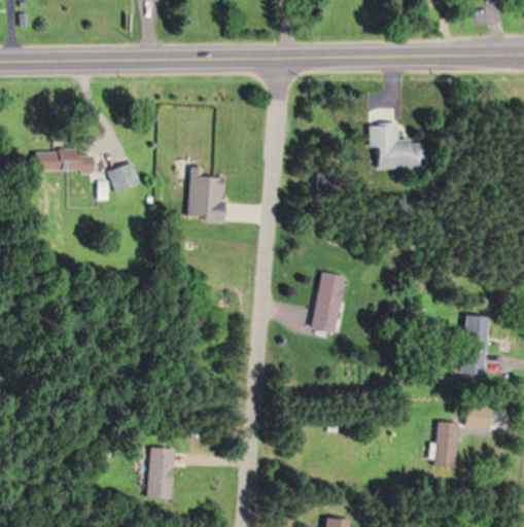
[(420,167),(419,141),(397,141),(397,123),(370,124),(370,148),(377,147),(377,168),(420,167)]
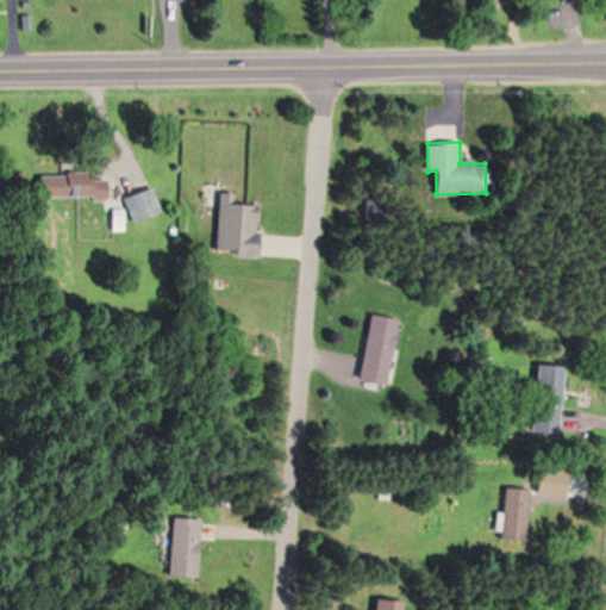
[(108,198),(108,173),(39,173),(39,198),(108,198)]
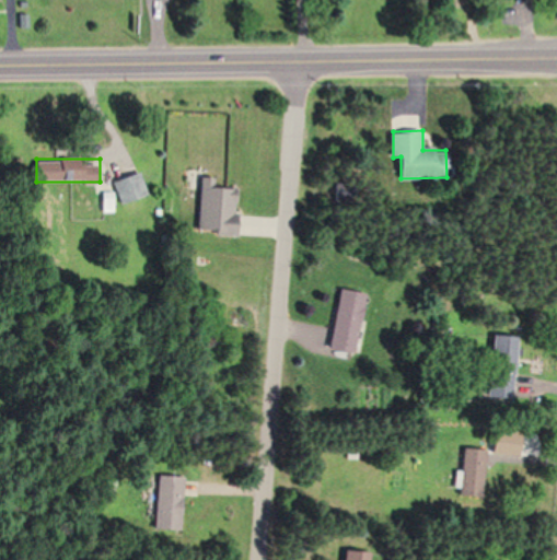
[(238,234),(241,188),(213,187),(215,178),(204,178),(200,232),(238,234)]
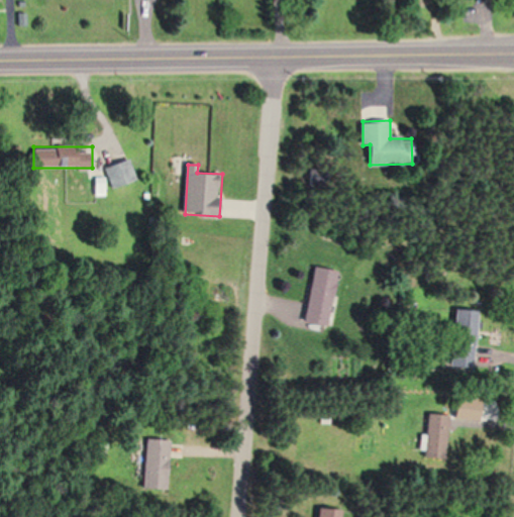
[(329,326),(338,271),(314,268),(305,323),(329,326)]
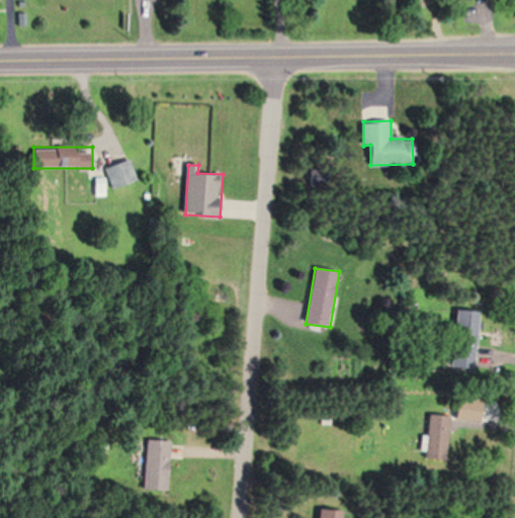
[(453,367),(476,368),(479,311),(455,311),(453,367)]
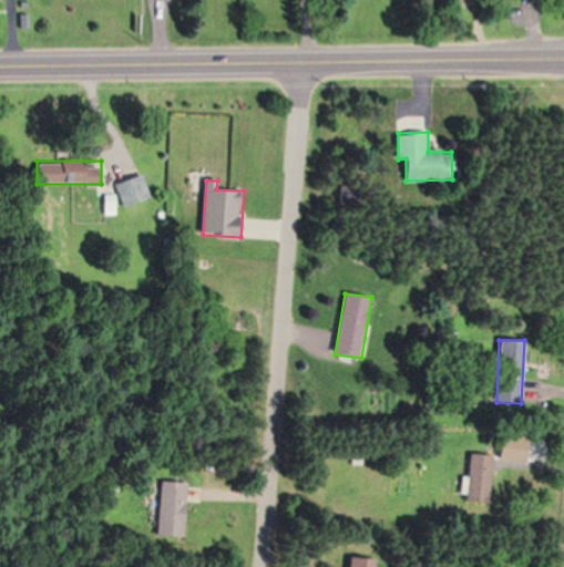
[(467,502),(490,503),(493,455),(469,454),(467,502)]
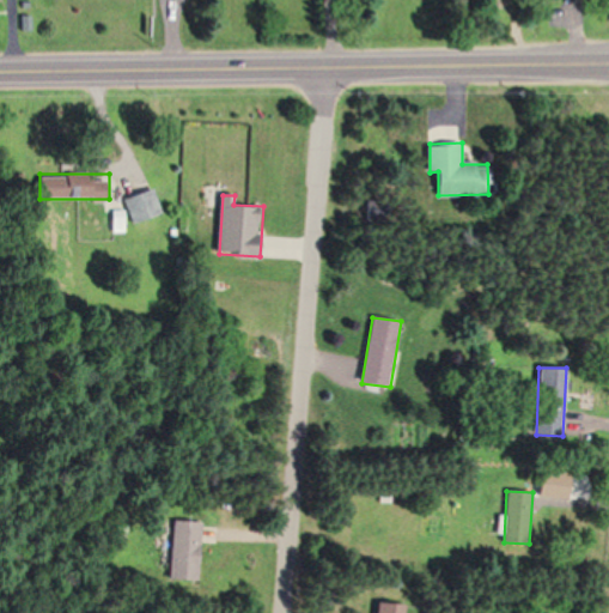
[(169,578),(198,581),(203,522),(175,520),(169,578)]
